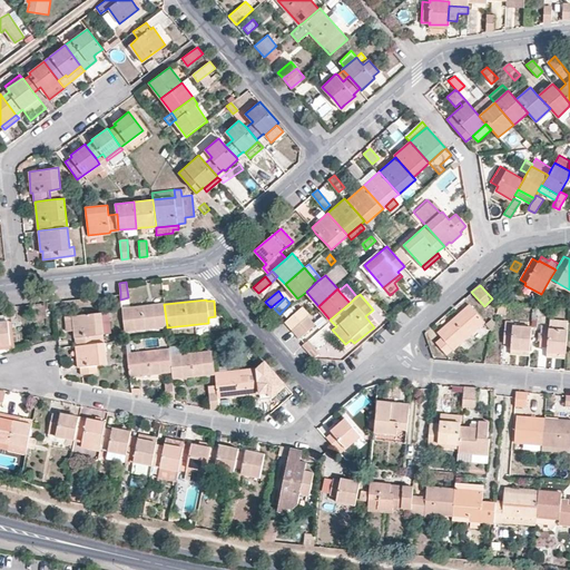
[(167,326),(164,304),(164,303),(121,307),(124,331),(167,326)]
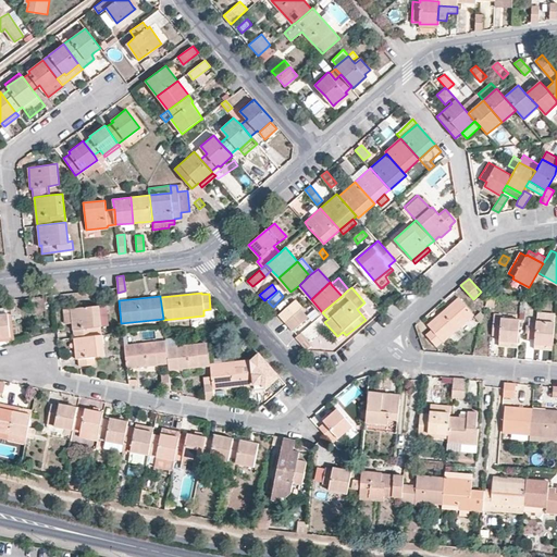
[(458,297),(426,324),(431,329),(425,333),(436,346),(442,342),(443,342),(474,314),(458,297)]
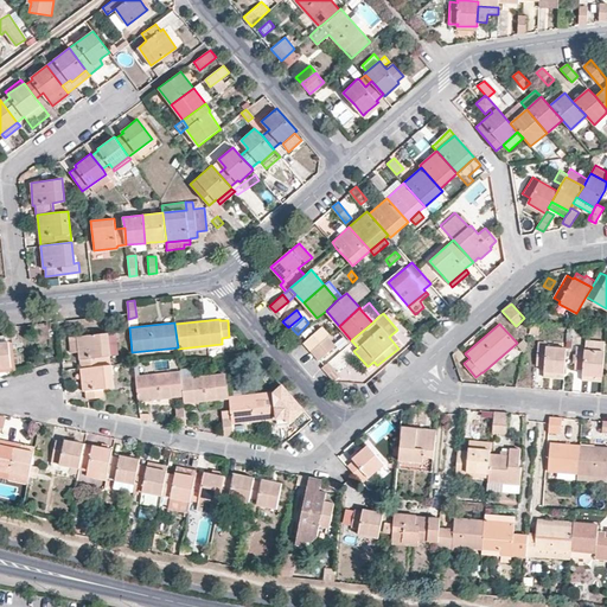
[(327,336),(328,336),(321,327),(304,343),(311,351),(312,350),(327,336)]
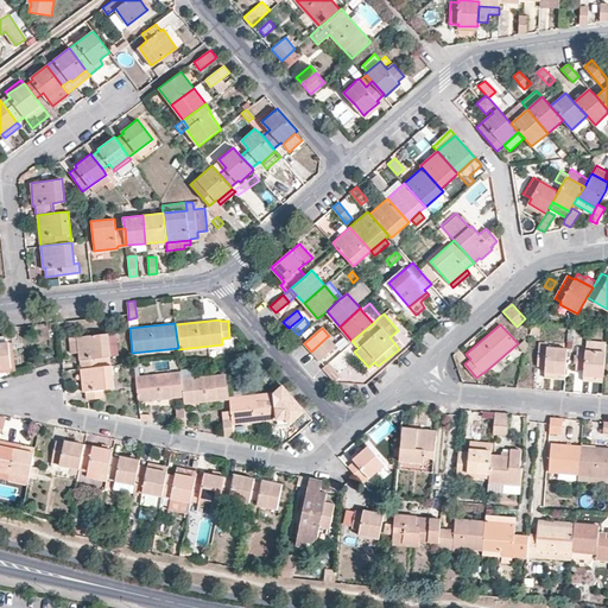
[(115,331),(107,333),(109,355),(118,354),(115,331)]
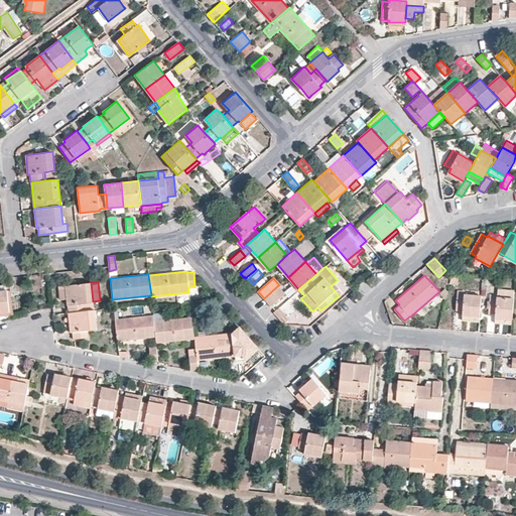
[(91,282),(65,285),(67,298),(68,304),(70,304),(71,312),(93,309),(92,301),(93,301),(91,282)]
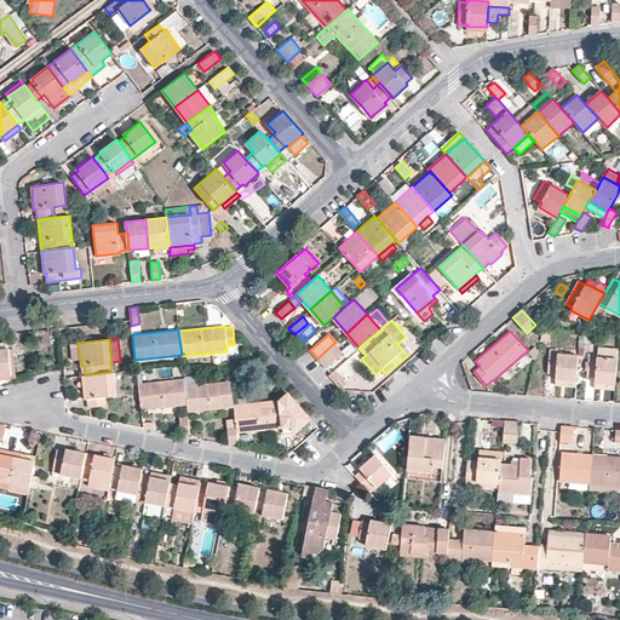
[(80,359),(78,343),(70,344),(72,360),(80,359)]
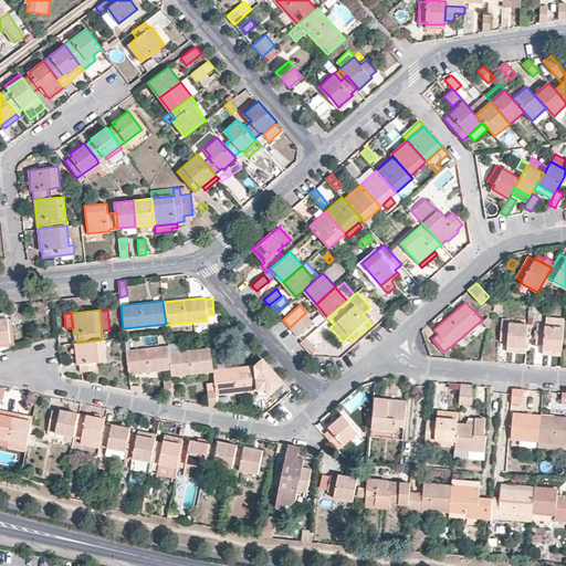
[(312,322),(305,313),(291,326),(297,335),(312,322)]
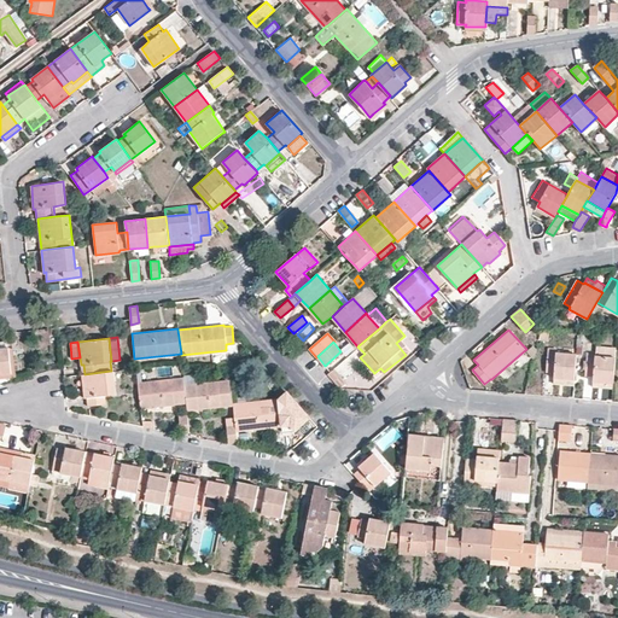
[(614,357),(616,348),(596,345),(595,353),(595,356),(614,357)]
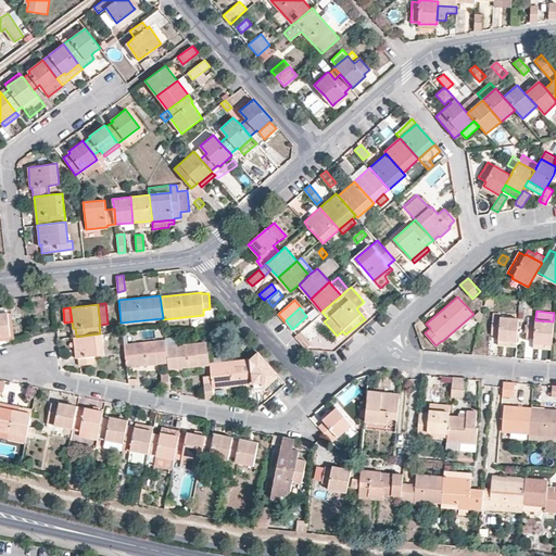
[(9,336),(0,336),(0,340),(14,339),(11,313),(7,313),(9,336)]
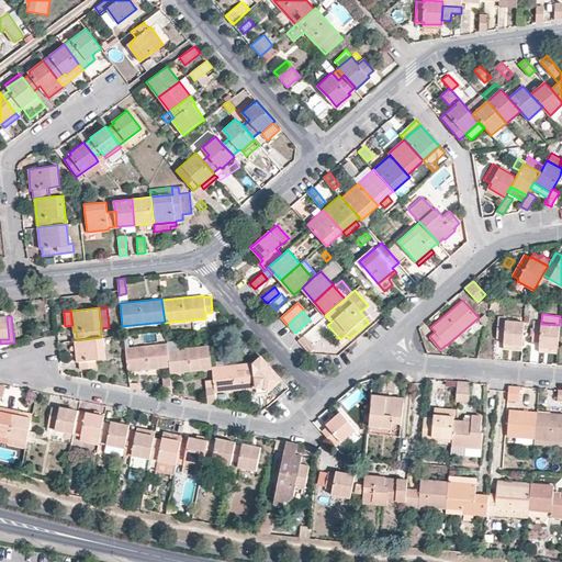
[(521,345),(524,322),(505,321),(506,316),(498,316),(496,337),(503,338),(503,344),(521,345)]
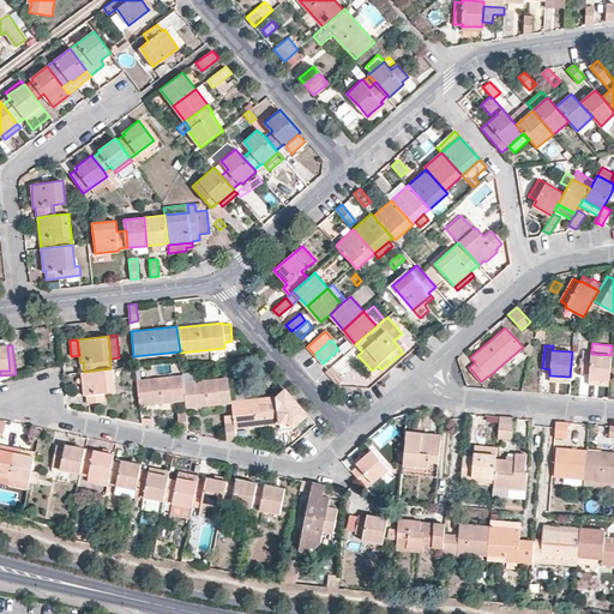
[(591,354),(591,350),(583,350),(581,372),(589,373),(589,379),(608,380),(611,355),(591,354)]
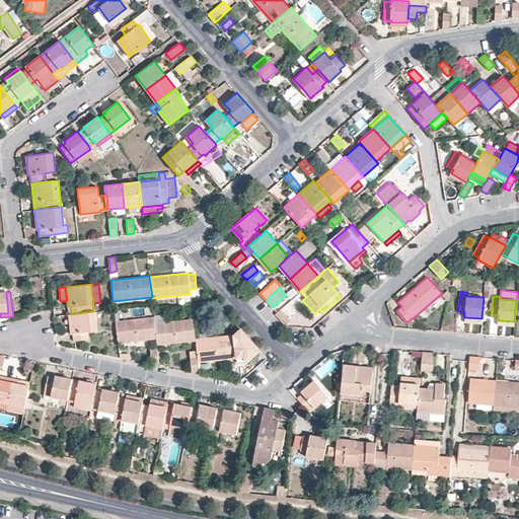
[(279,309),(275,313),(286,325),(290,322),(279,309)]
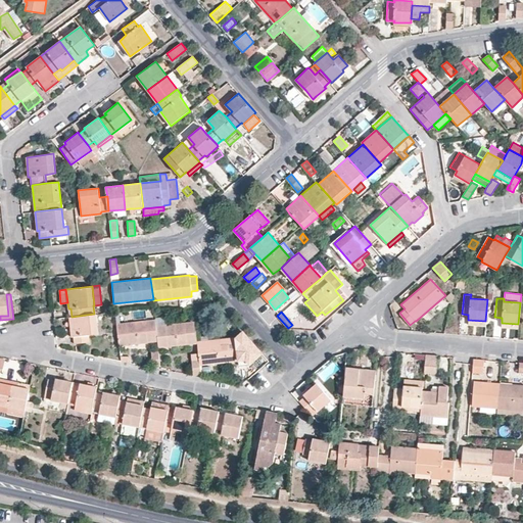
[(96,314),(94,314),(72,317),(68,317),(70,336),(74,336),(75,342),(88,341),(88,334),(98,333),(96,314)]
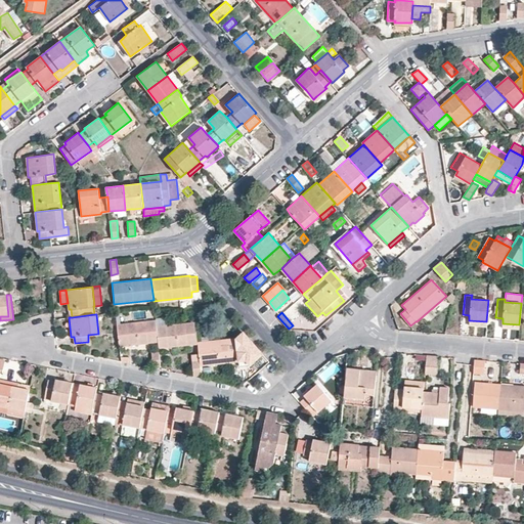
[(156,325),(156,319),(116,323),(119,345),(129,344),(147,342),(158,341),(156,325)]
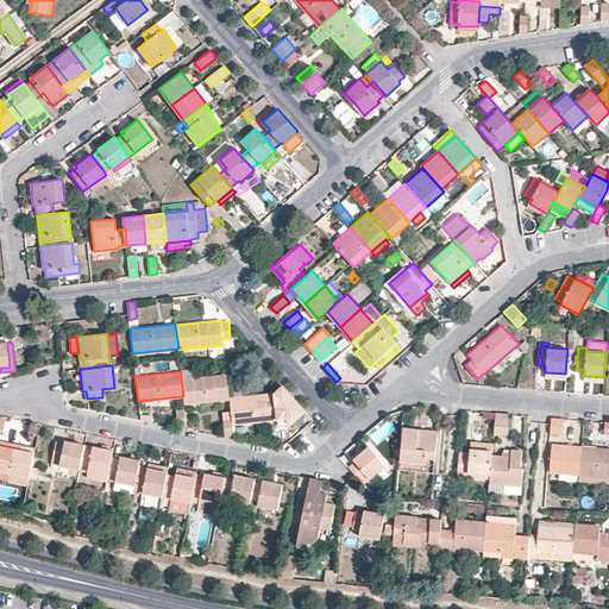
[(230,399),(227,374),(181,378),(183,396),(184,403),(230,399)]
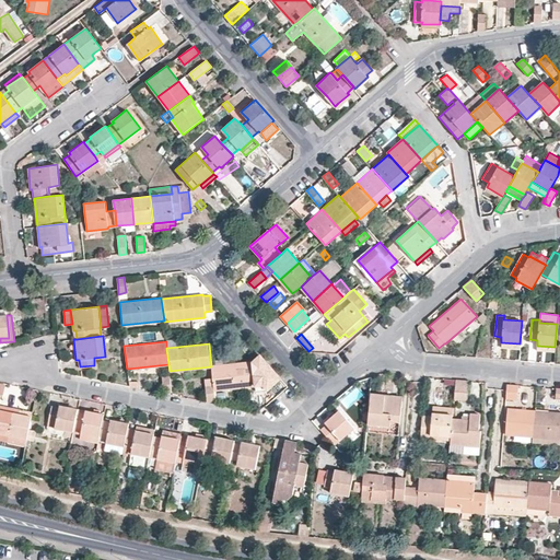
[(252,362),(211,366),(212,378),(213,389),(255,385),(254,378),(261,377),(259,362),(252,363),(252,362)]
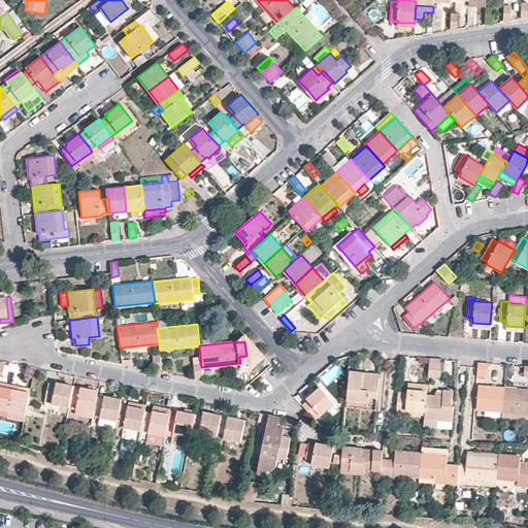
[(162,369),(160,354),(153,355),(154,370),(162,369)]
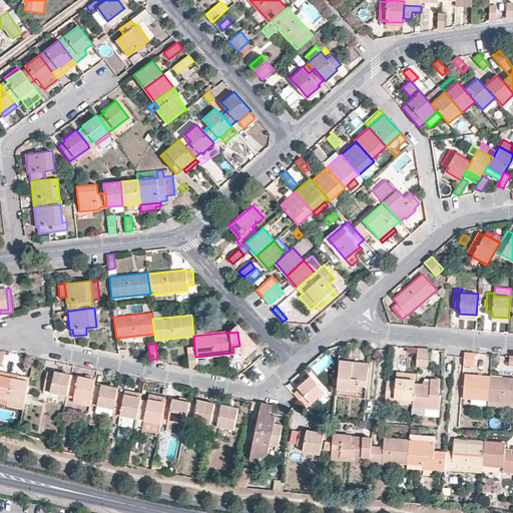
[(195,357),(194,347),(187,347),(189,367),(196,366),(195,357)]
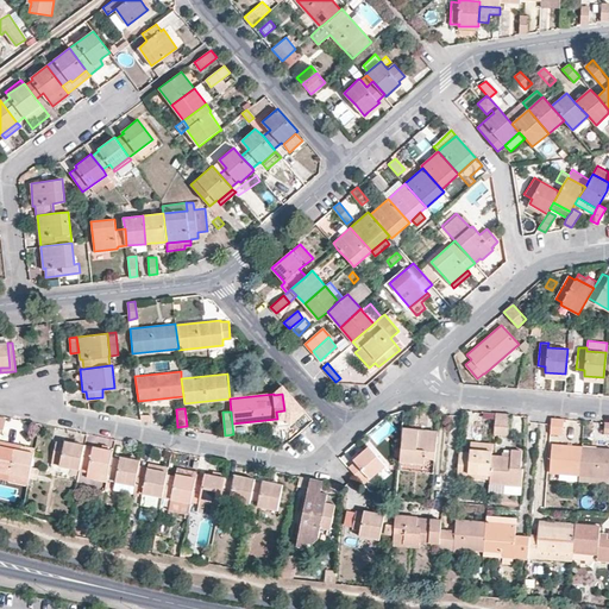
[(509,414),(495,413),(494,434),(507,435),(509,414)]
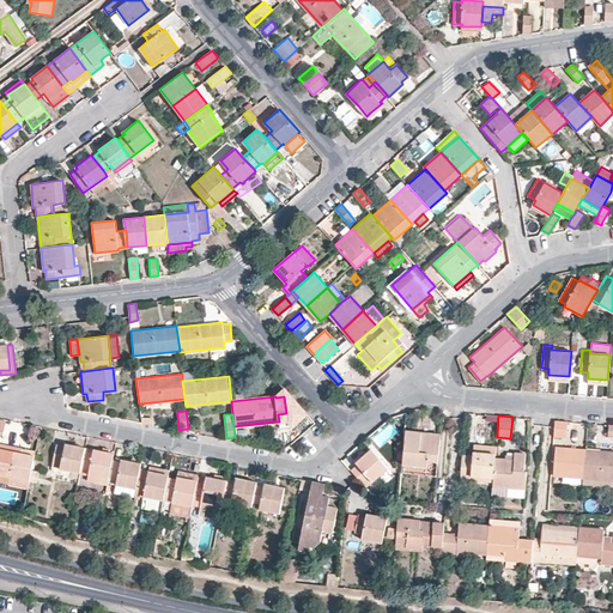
[(568,422),(556,420),(554,436),(566,437),(568,422)]
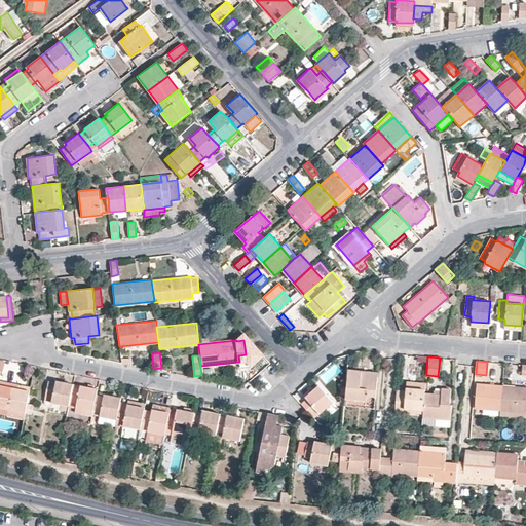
[(376,397),(378,372),(347,370),(345,399),(366,401),(367,396),(376,397)]
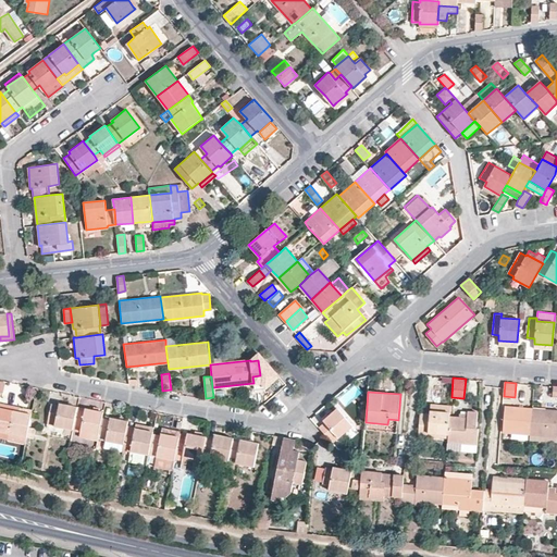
[(0,407),(31,413),(32,409),(0,403),(0,436),(25,442),(26,436),(0,430),(0,407)]
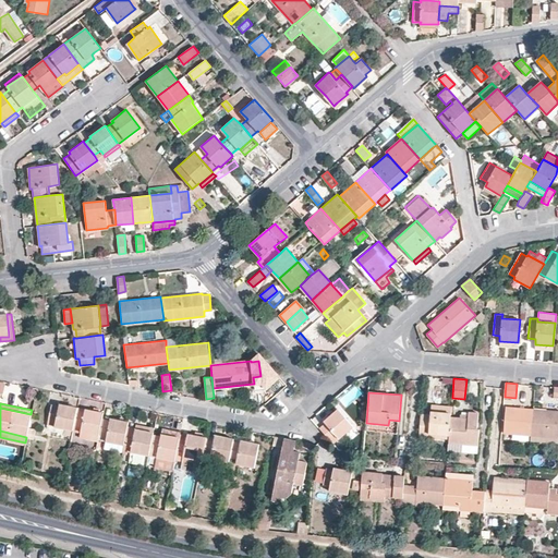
[(73,429),(77,409),(77,407),(59,403),(59,405),(51,404),(48,420),(55,421),(55,426),(73,429)]
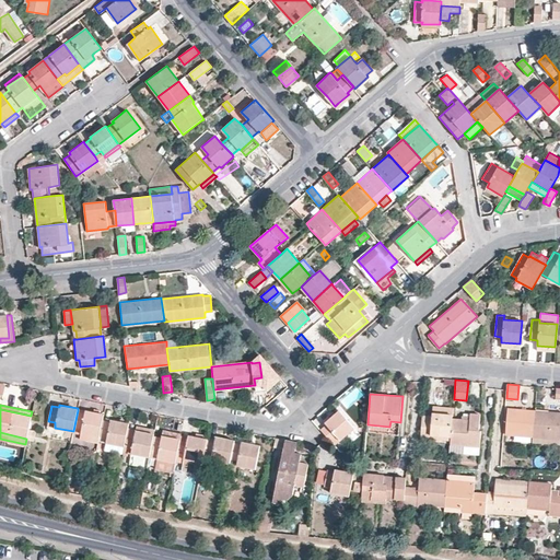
[(452,416),(453,408),(432,406),(432,413),(452,416)]
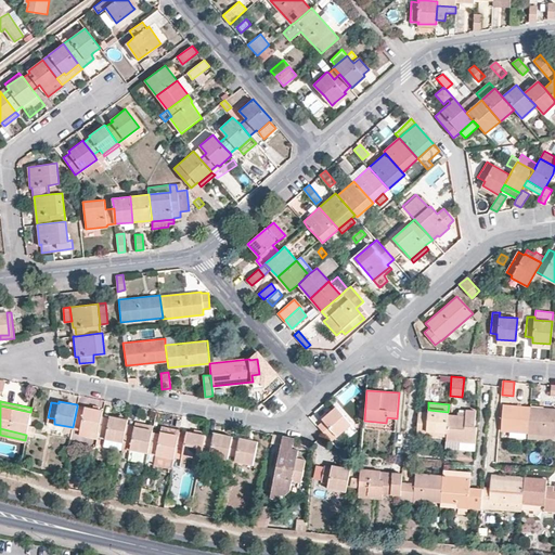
[(501,430),(528,434),(530,407),(503,404),(501,430)]
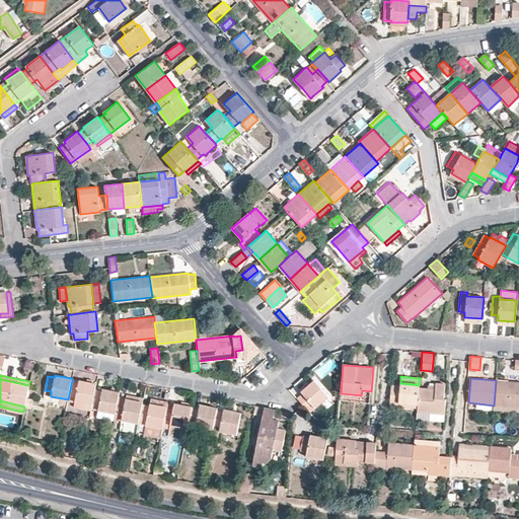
[(0,400),(24,406),(28,385),(0,379),(0,400)]
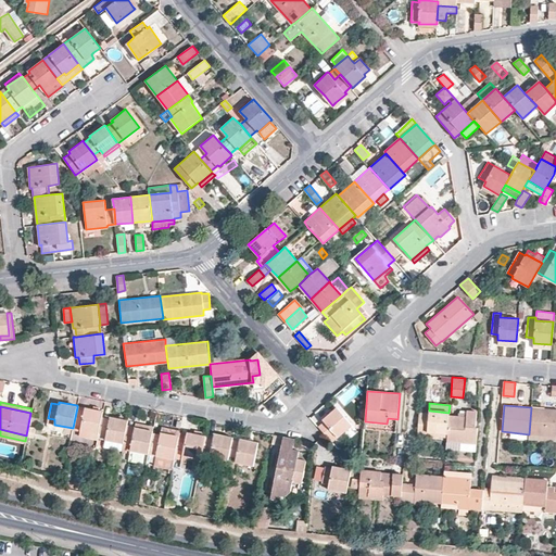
[(86,409),(77,407),(73,428),(80,429),(99,433),(102,416),(103,411),(86,407),(86,409)]
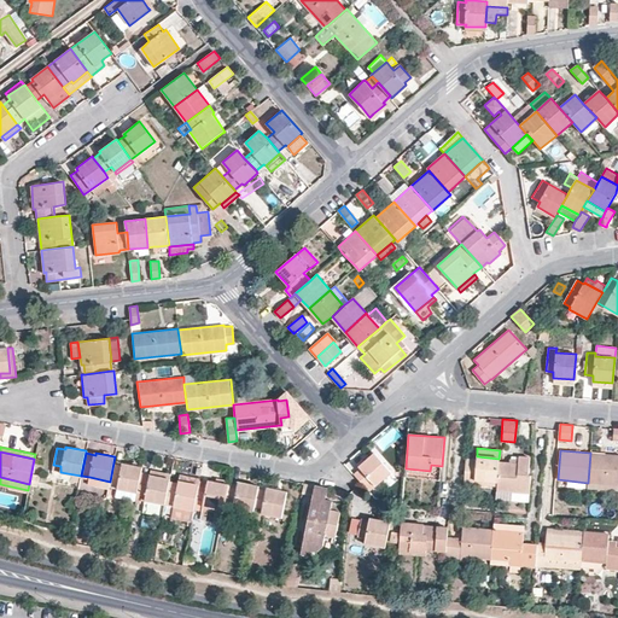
[(361,468),(354,474),(361,483),(369,491),(377,485),(391,472),(374,453),(359,466),(361,468)]
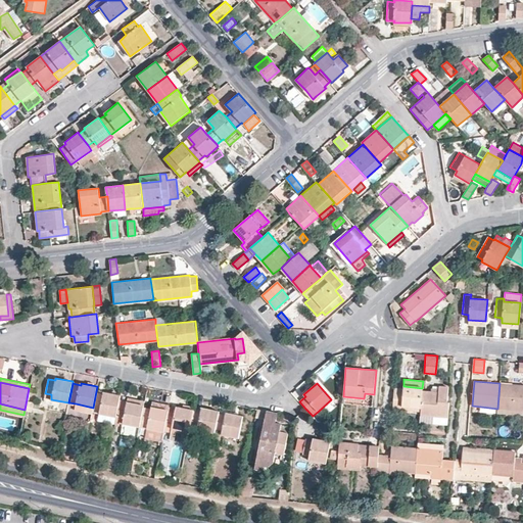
[(522,408),(522,385),(500,383),(497,409),(522,411),(522,408)]
